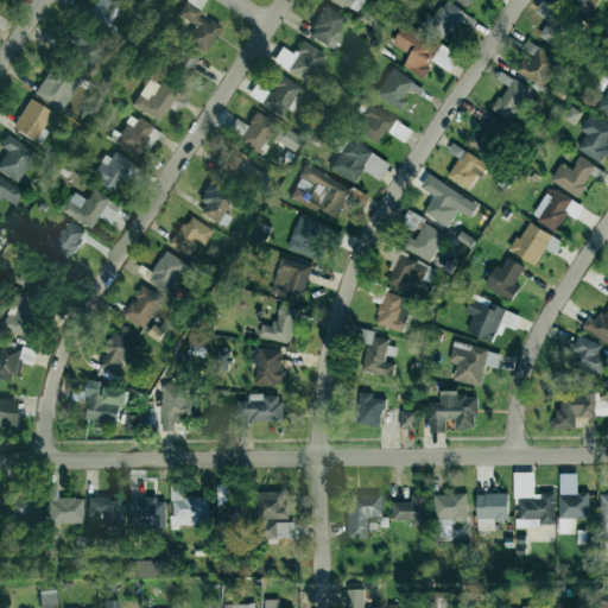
[(124,11),(109,0),(96,0),(86,16),(107,32),(124,11)]
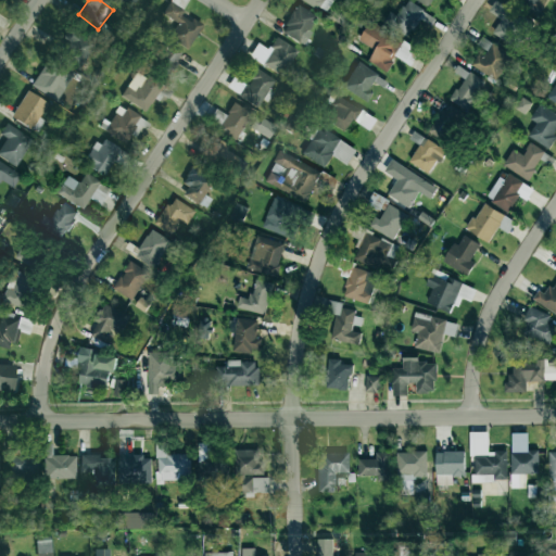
[(188,0),(169,0),(163,14),(177,23),(168,37),(188,49),(202,25),(181,13),(188,0)]
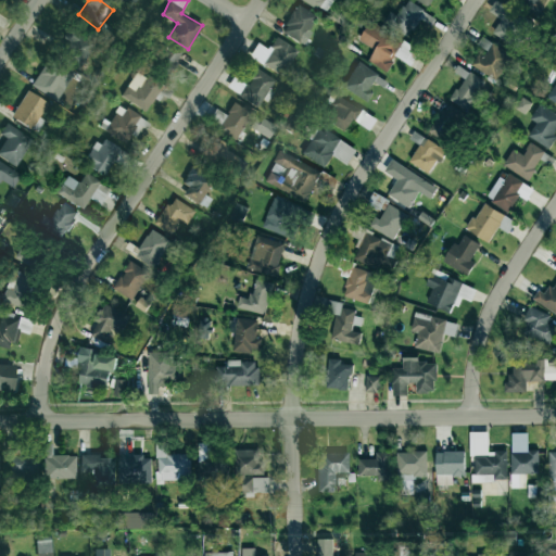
[(302,0),(303,0),(327,13),(333,0),(302,0)]
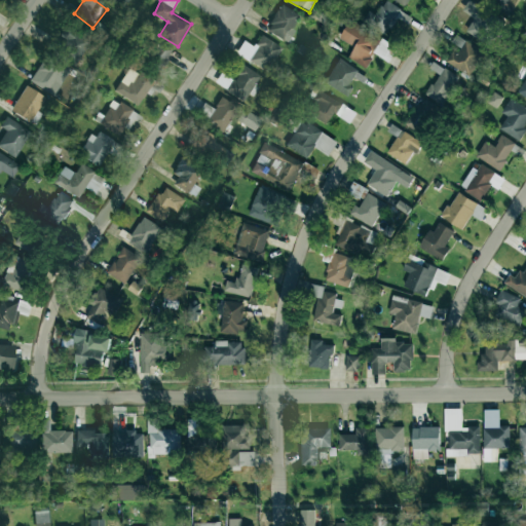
[(369,11),(362,23),(384,37),(398,16),(407,23),(411,16),(384,0),(375,15),(369,11)]
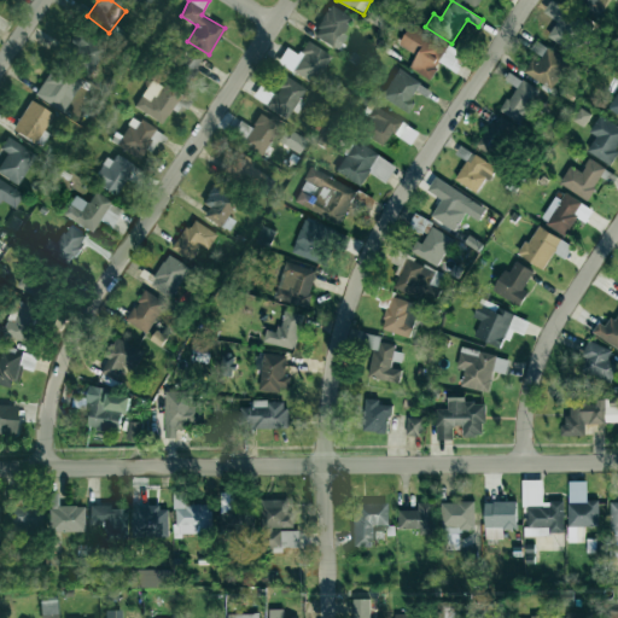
[(313,34),(336,50),(355,19),(332,5),(313,34)]
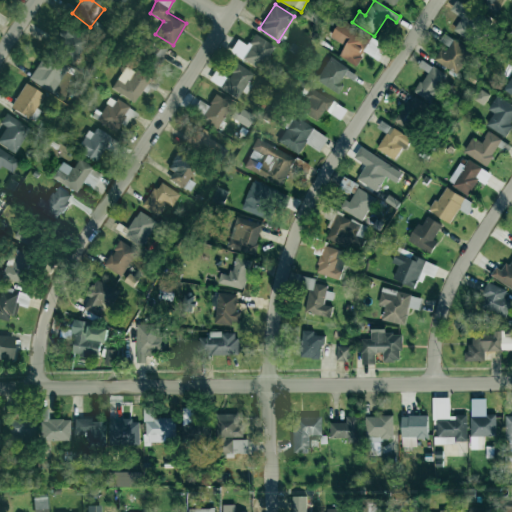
[(454,30),(472,41),(483,22),(464,12),(454,30)]
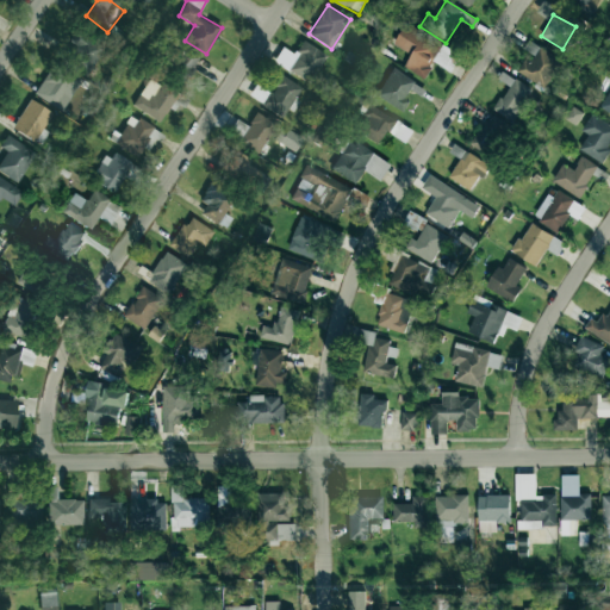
[(411,54),(404,67),(424,79),(434,62),(448,70),(458,54),(405,25),(394,44),(411,54)]
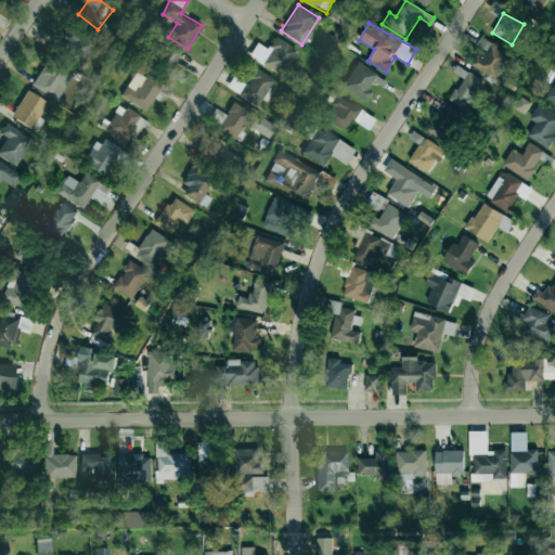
[(68,41),(62,49),(79,65),(95,47),(72,25),(63,36),(68,41)]
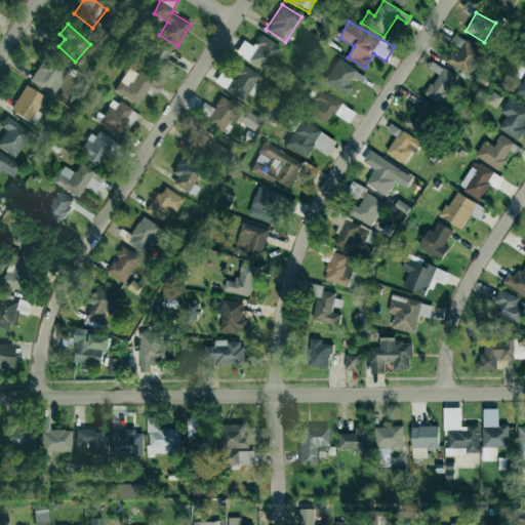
[(236,52),(266,72),(281,48),(260,34),(252,46),(243,41),(236,52)]
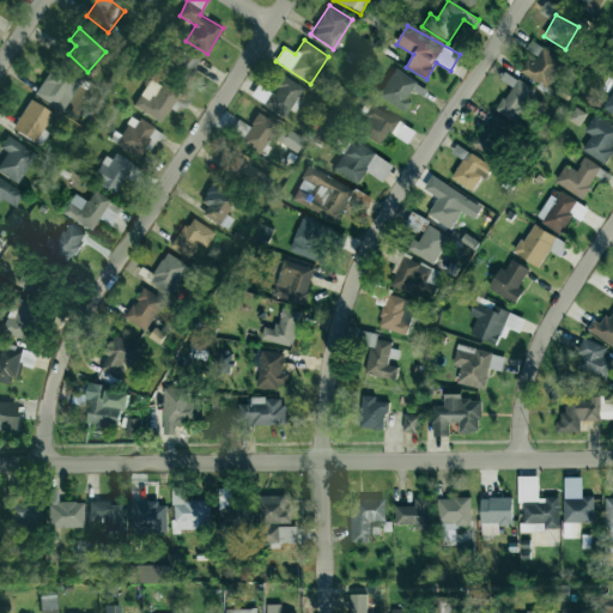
[(526,49),(533,53),(522,76),(548,87),(563,58),(529,42),(526,49)]
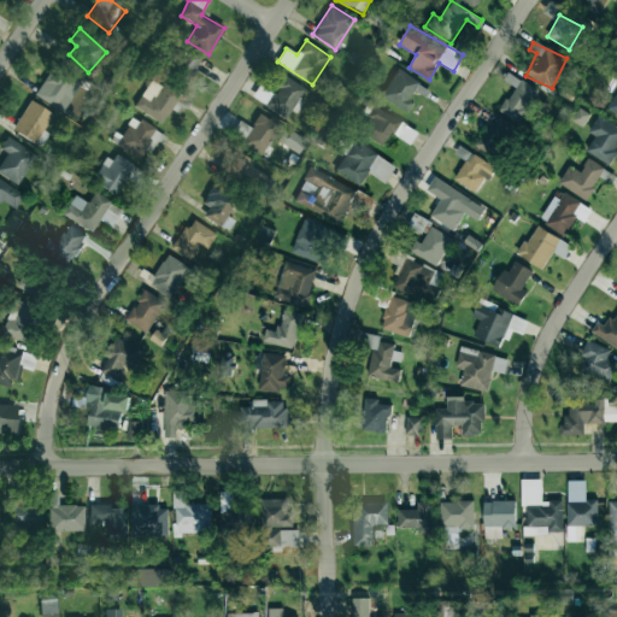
[(200,54),(183,48),(172,78),(189,86),(200,54)]
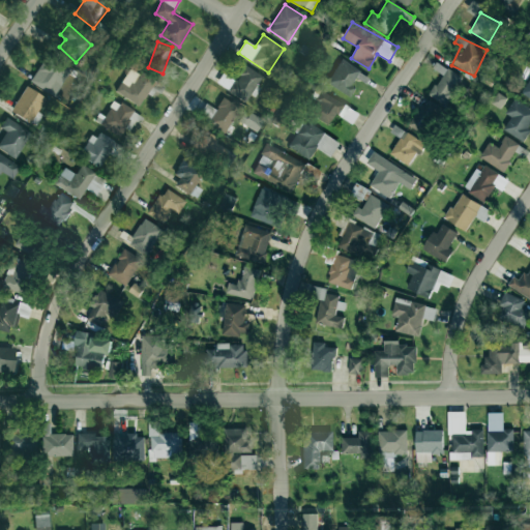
[(34,84),(51,95),(65,72),(45,59),(36,71),(40,74),(34,84)]
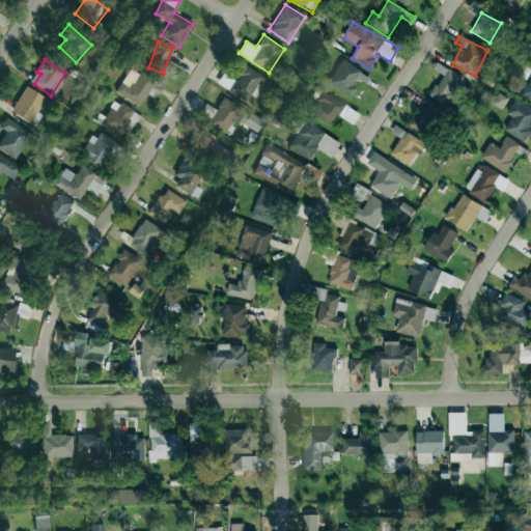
[(327,83),(351,98),(357,88),(353,85),(361,71),(341,59),(327,83)]
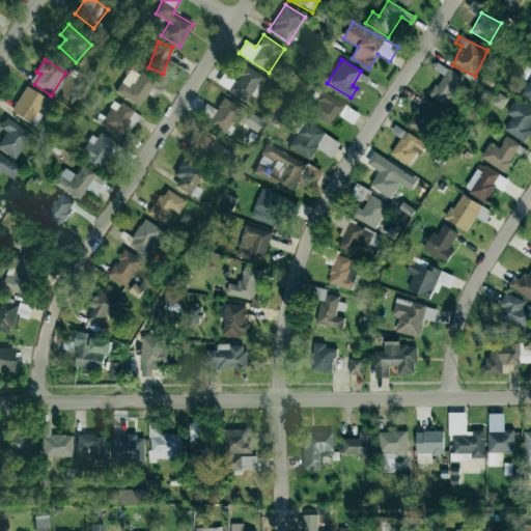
[(262,77),(245,65),(227,91),(245,103),(262,77)]
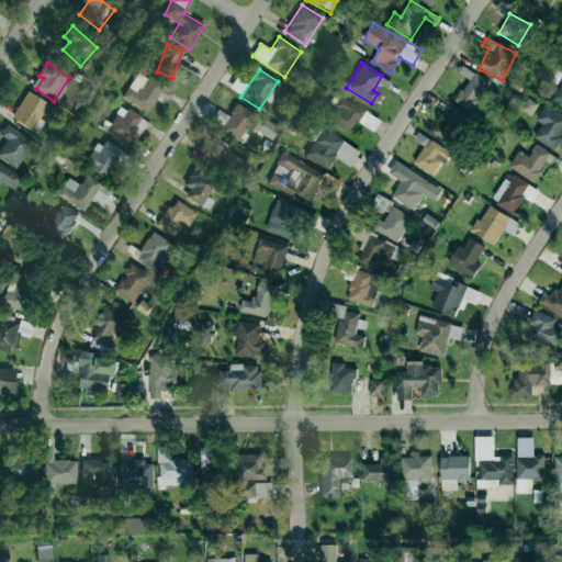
[(163,87),(137,71),(122,98),(147,113),(163,87)]
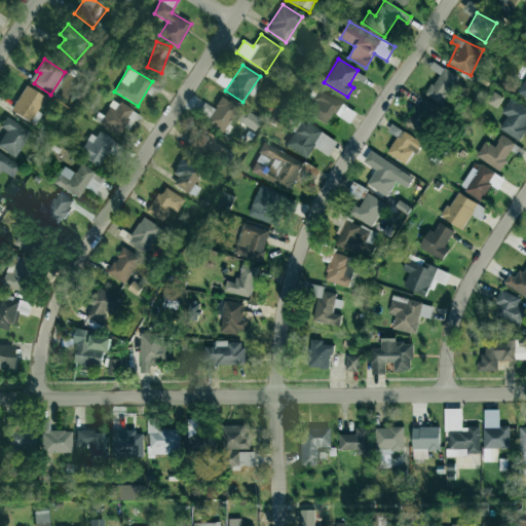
[(425,96),(443,105),(458,76),(442,67),(425,96)]
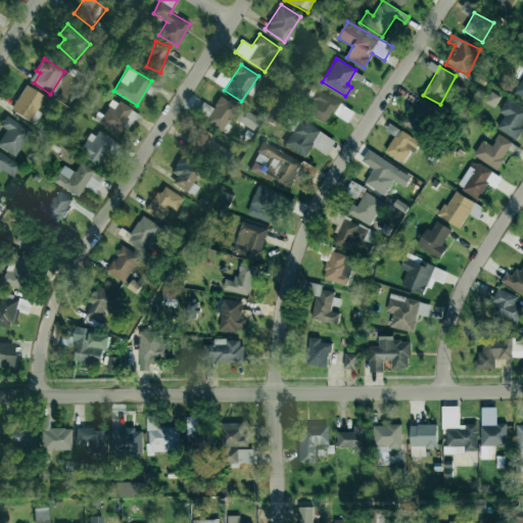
[(10,109),(29,122),(45,97),(26,85),(10,109)]
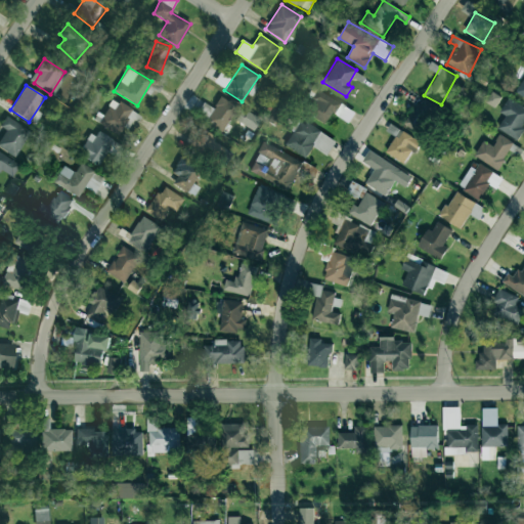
[(339,101),(318,91),(307,114),(328,124),(339,101)]
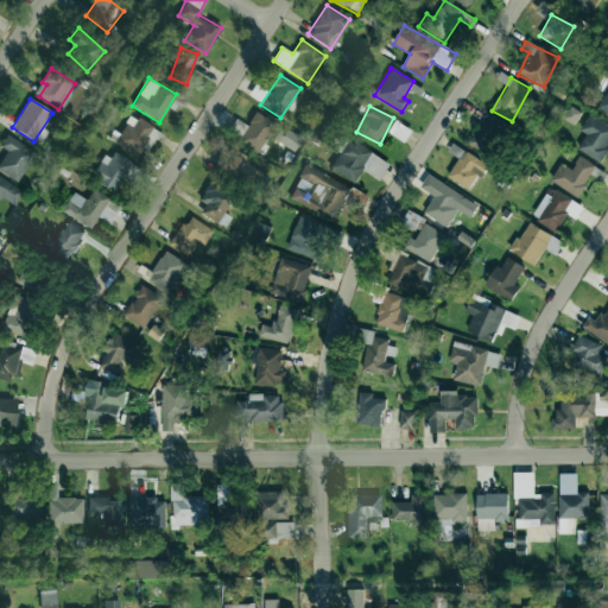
[(235,119),(228,133),(260,151),(274,124),(254,112),(247,126),(235,119)]
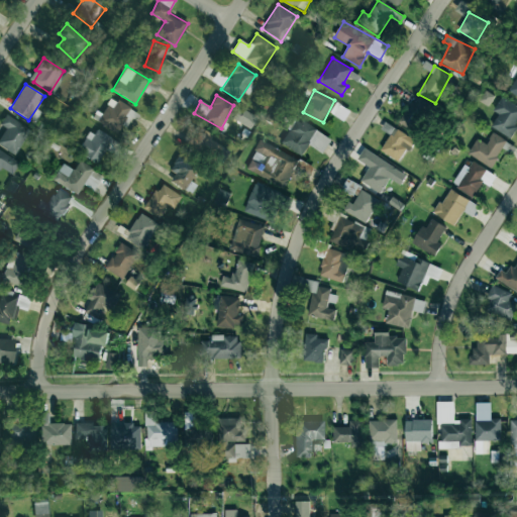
[(398,122),(414,132),(431,106),(416,96),(398,122)]
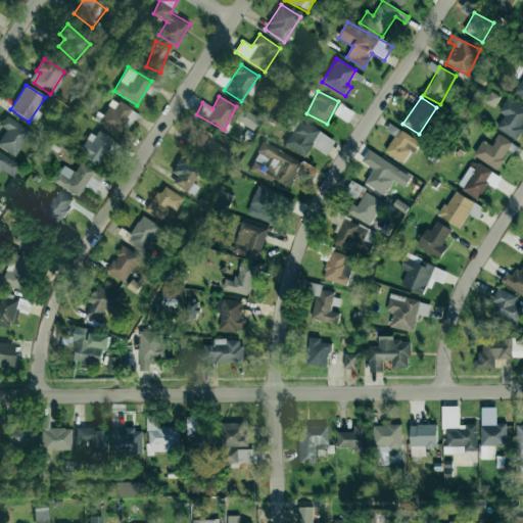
[(515,139),(522,126),(522,106),(508,97),(498,111),(505,115),(496,128),(515,139)]
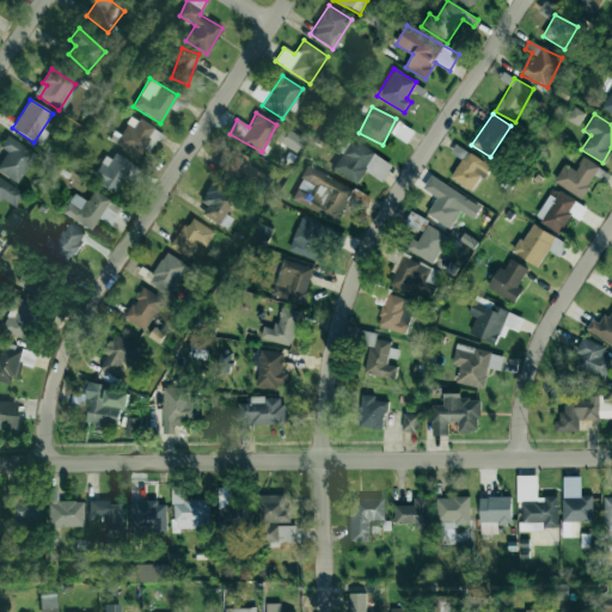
[(138,157),(155,129),(132,115),(115,142),(138,157)]
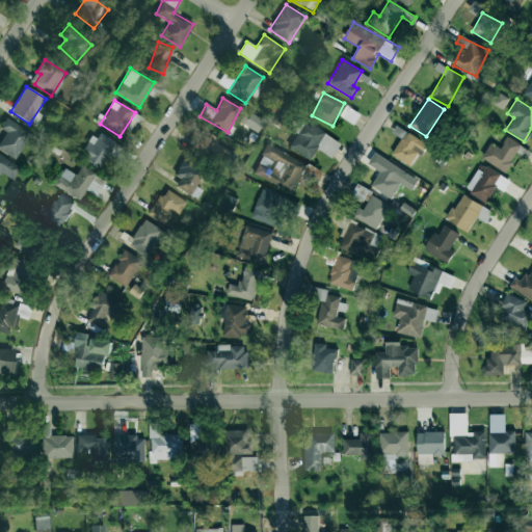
[(0,129),(4,131),(0,139),(0,150),(18,159),(31,132),(4,118),(0,128),(0,129)]
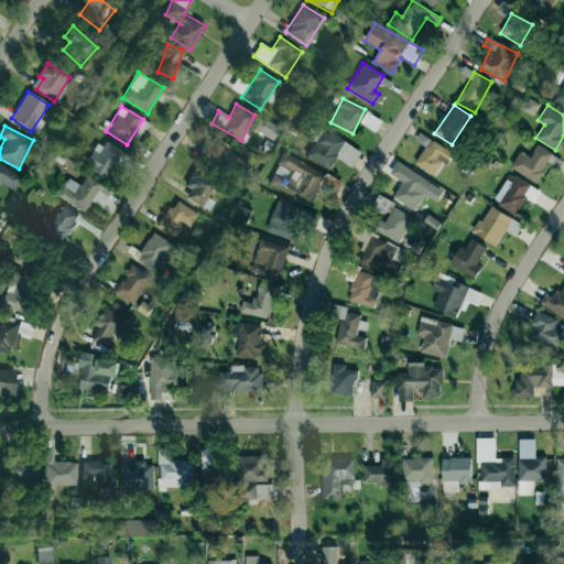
[(307,156),(329,170),(336,158),(351,166),(361,151),(324,129),(307,156)]
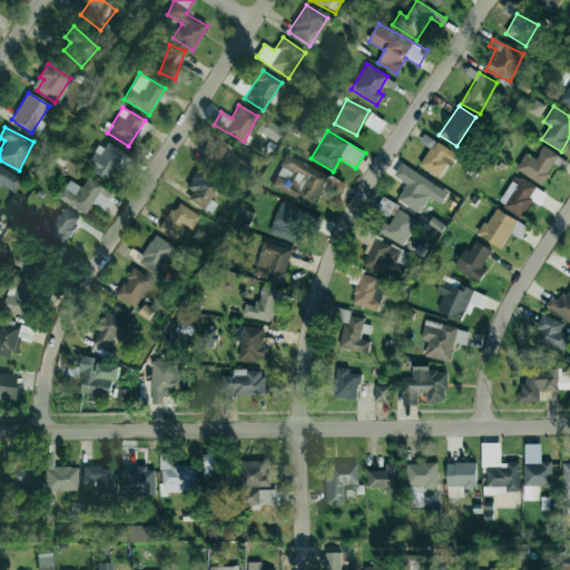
[(232,154),(235,149),(223,141),(215,153),(209,149),(202,161),(219,172),(224,165),(244,177),(252,166),(232,154)]
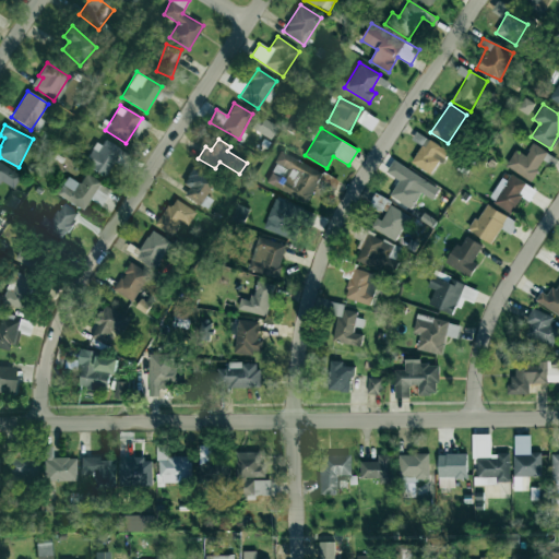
[(103,145),(94,142),(84,166),(108,176),(119,146),(105,141),(103,145)]
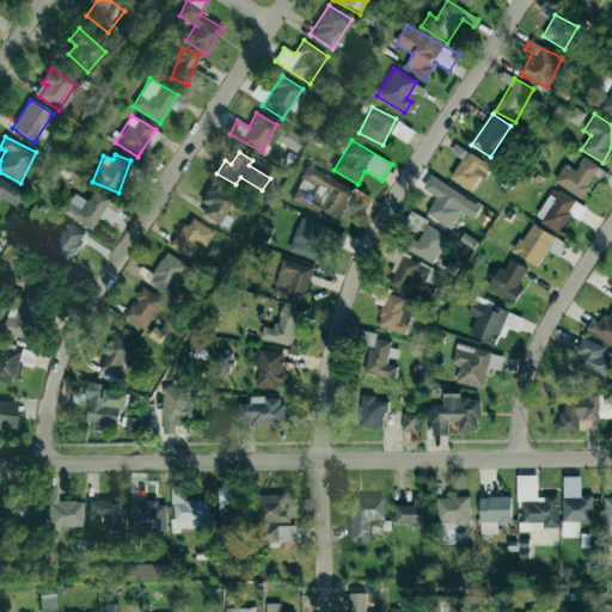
[(581,199),(601,167),(583,157),(575,170),(564,164),(554,182),(581,199)]
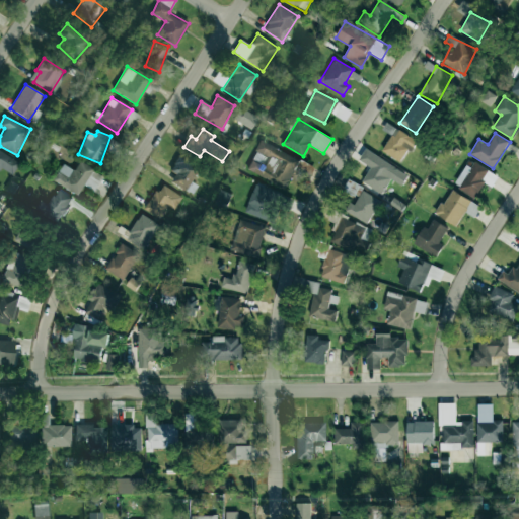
[(247,168),(285,189),(299,160),(262,141),(247,168)]
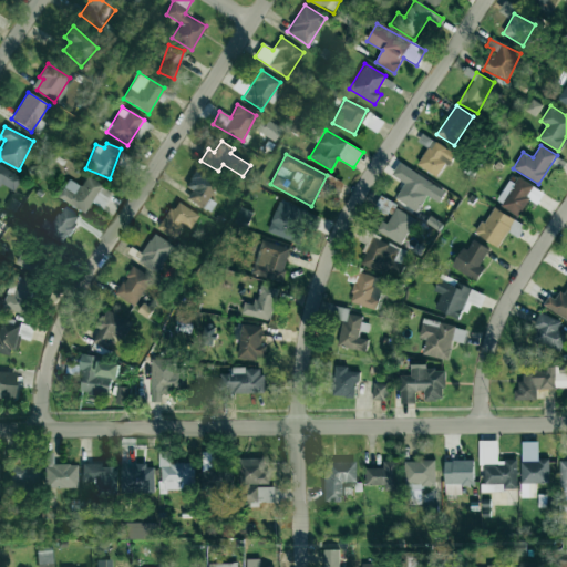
[(404,183),(395,199),(418,212),(426,195),(440,203),(446,191),(399,163),(391,175),(404,183)]
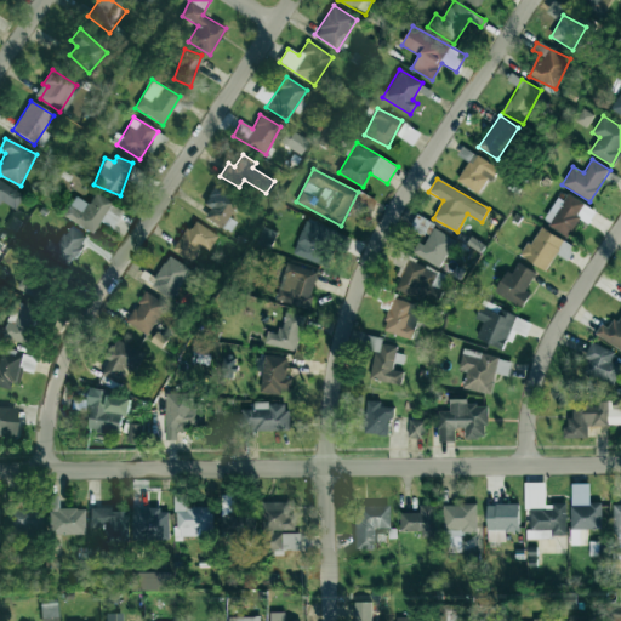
[(0,200),(15,209),(24,194),(0,180),(0,200)]
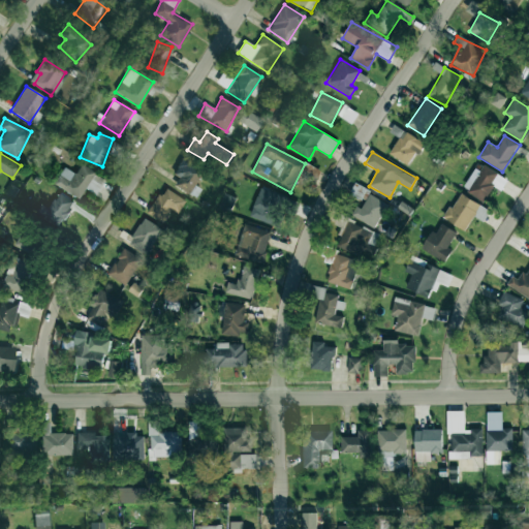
[(201,189),(194,185),(204,170),(183,157),(173,174),(179,178),(175,185),(195,198),(201,189)]
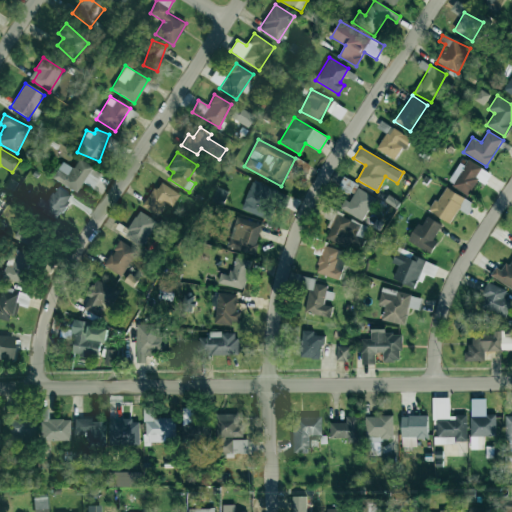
[(61,162),(52,179),(77,192),(92,166),(78,159),(73,168),(61,162)]
